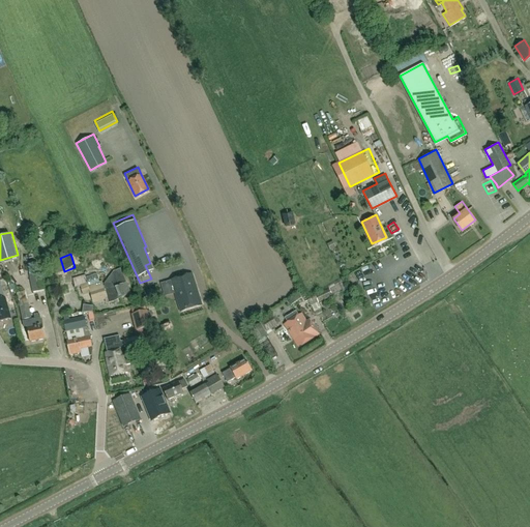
[(28,262),(32,291),(45,289),(41,271),(40,271),(39,261),(28,262)]
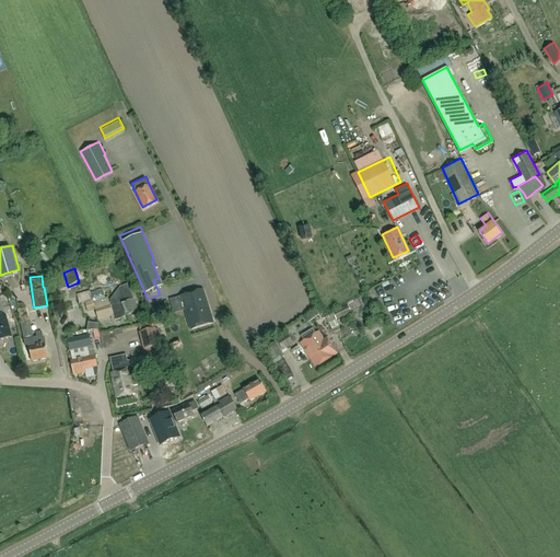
[(177,310),(184,308),(190,327),(212,321),(202,288),(181,294),(179,293),(173,296),(177,310)]
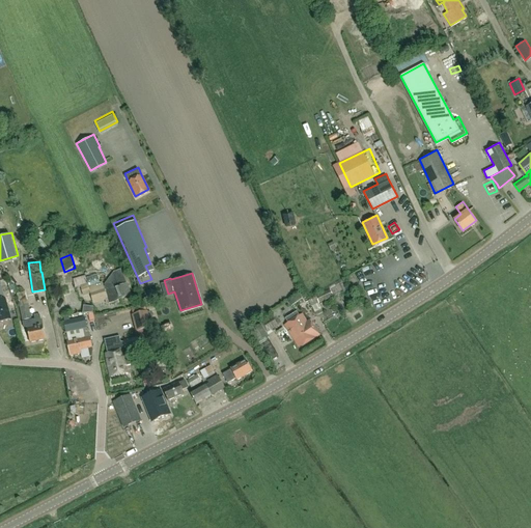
[(132,293),(126,277),(118,280),(120,284),(115,286),(114,284),(105,287),(102,279),(88,283),(85,274),(73,276),(75,286),(81,285),(83,295),(90,293),(93,301),(105,298),(106,302),(132,293)]
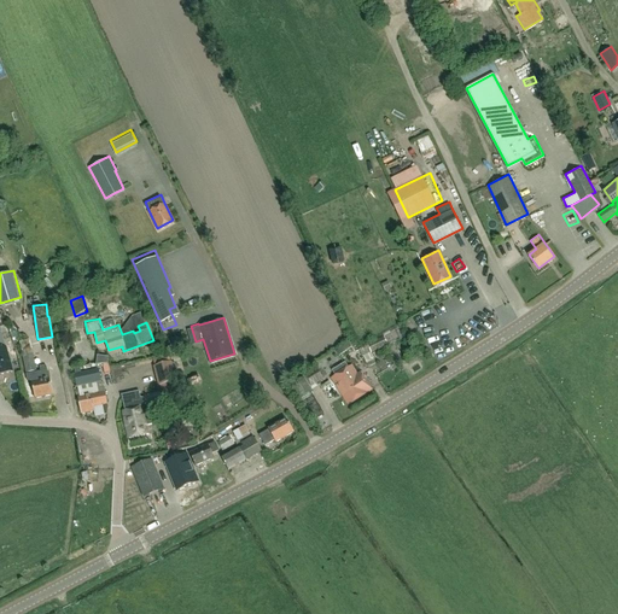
[(0,372),(12,369),(1,329),(0,329),(0,372)]
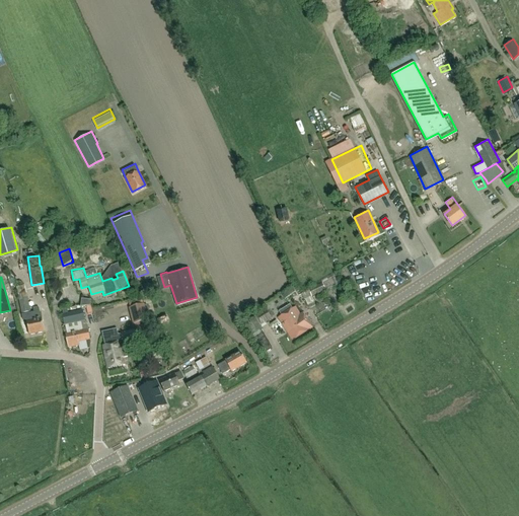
[(311,295),(325,288),(322,281),(308,288),(311,295)]
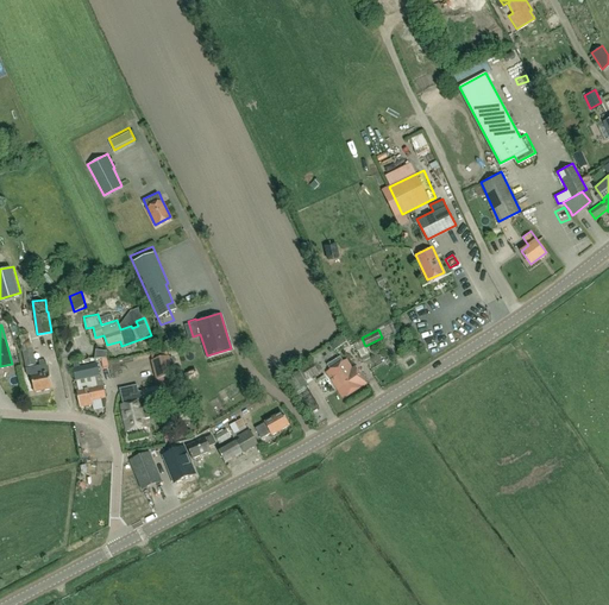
[(36,363),(30,332),(19,334),(22,344),(20,344),(25,365),(36,363)]
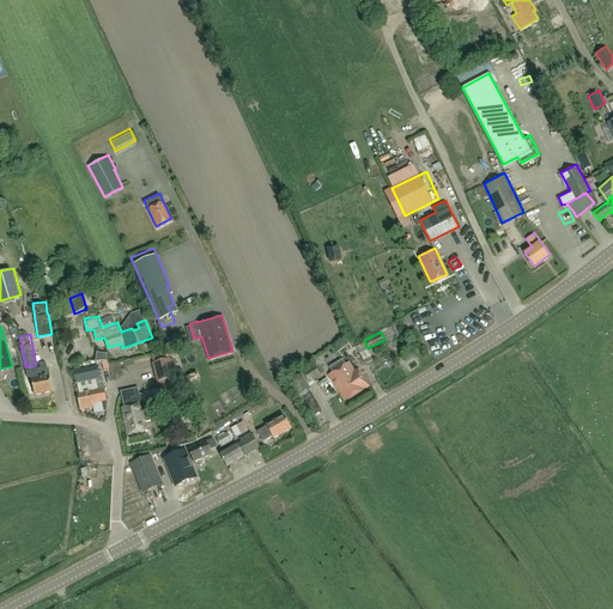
[(335,351),(349,342),(345,338),(332,346),(335,351)]
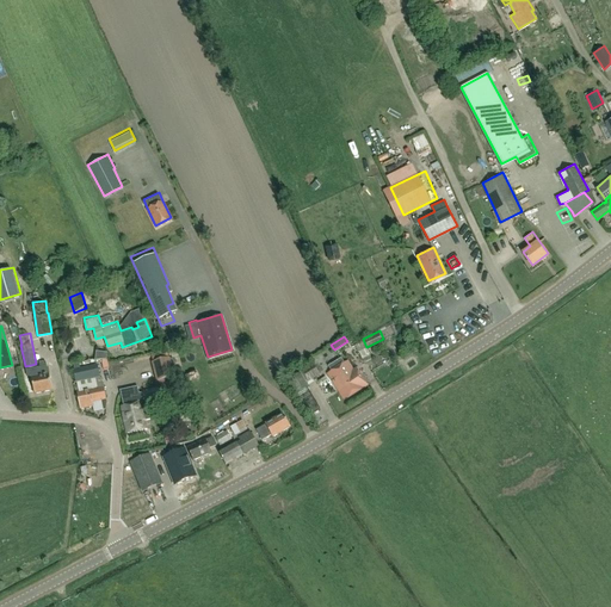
[(321,372),(338,363),(331,351),(322,357),(285,378),(302,407),(308,403),(301,391),(310,386),(308,382),(321,373),(321,372)]
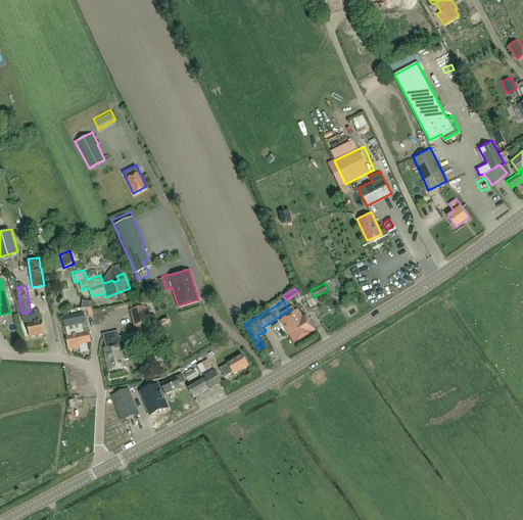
[(131,308),(130,308),(134,325),(135,325),(149,321),(145,303),(144,304),(131,308)]
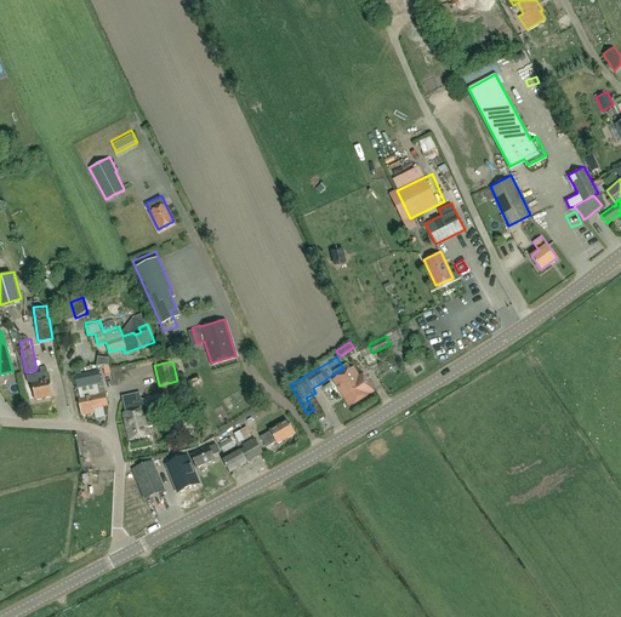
[(32,381),(32,382),(34,398),(53,394),(50,378),(49,369),(47,370),(46,365),(39,366),(40,371),(26,373),(28,381),(32,381)]
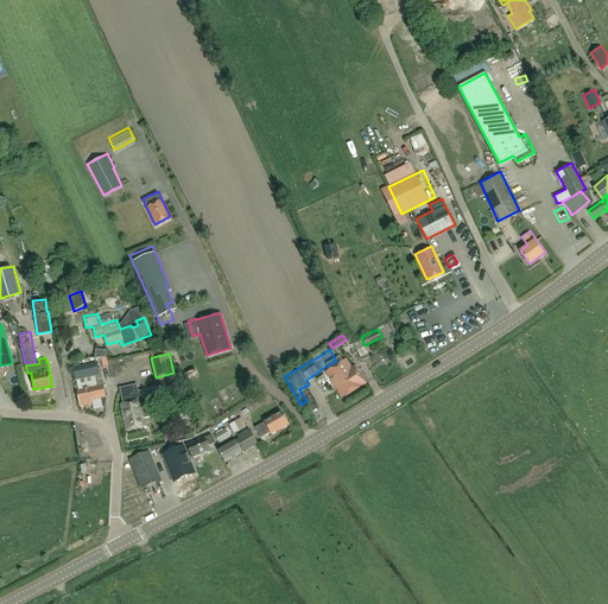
[(346,358),(327,370),(342,394),(365,382),(354,366),(352,367),(346,358)]
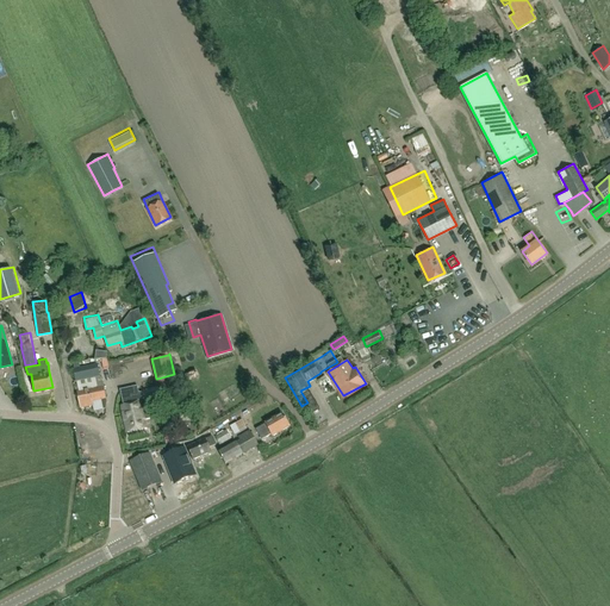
[(97,362),(73,367),(75,380),(76,380),(100,374),(97,362)]
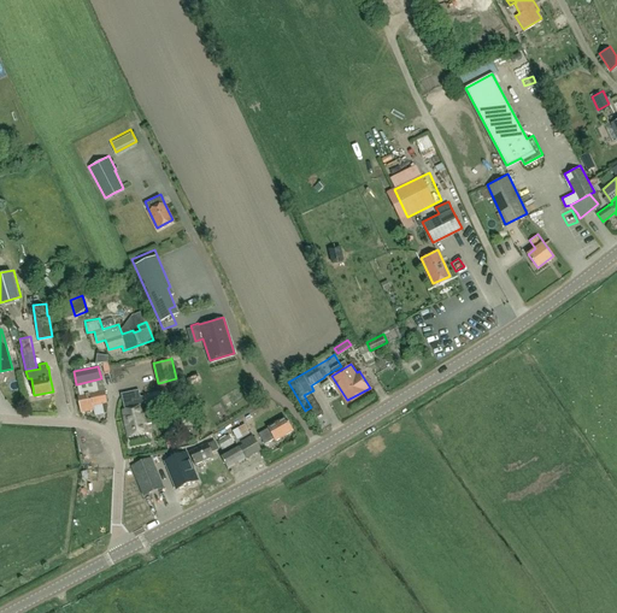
[(121,392),(124,407),(122,408),(128,435),(148,430),(142,404),(141,404),(146,402),(163,399),(162,396),(164,396),(165,400),(174,398),(171,387),(165,388),(165,389),(160,390),(160,389),(145,393),(145,394),(140,395),(139,388),(121,392)]
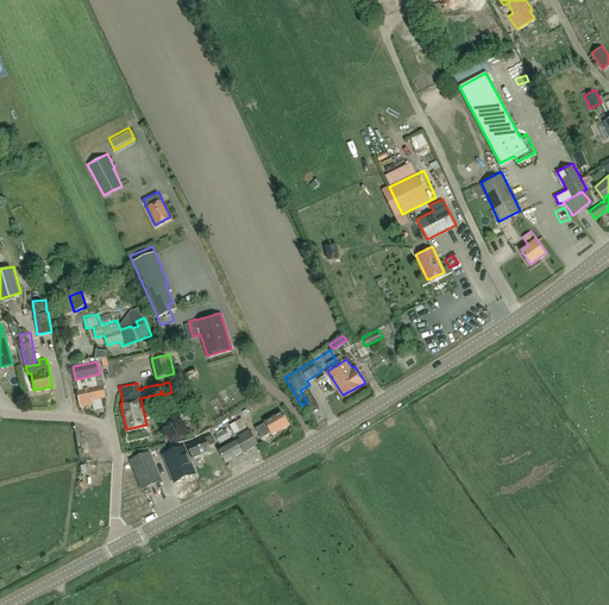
[(105,396),(102,384),(79,389),(76,390),(80,405),(92,403),(92,399),(105,396)]
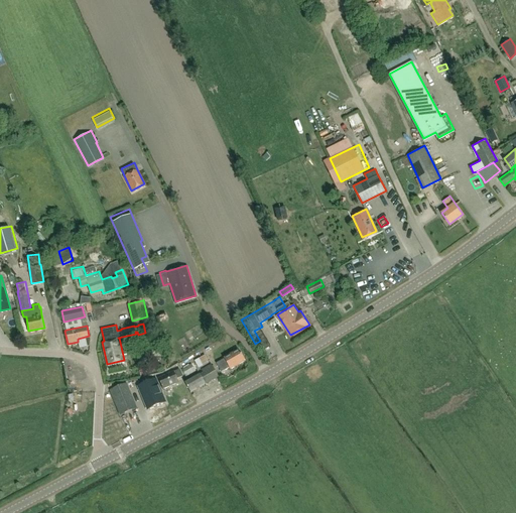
[(238,349),(216,362),(221,371),(229,366),(230,368),(244,359),(238,349)]
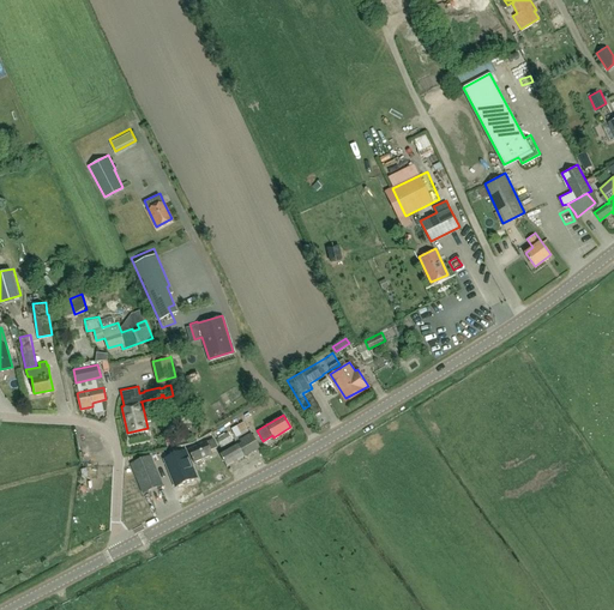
[(236,435),(248,429),(244,420),(232,427),(236,435)]
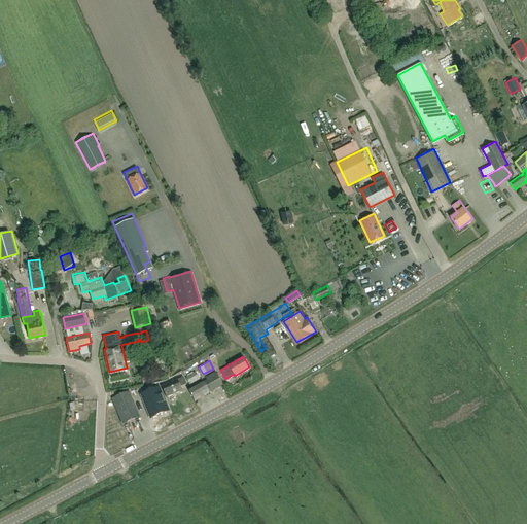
[(190,383),(201,377),(196,370),(185,376),(190,383)]
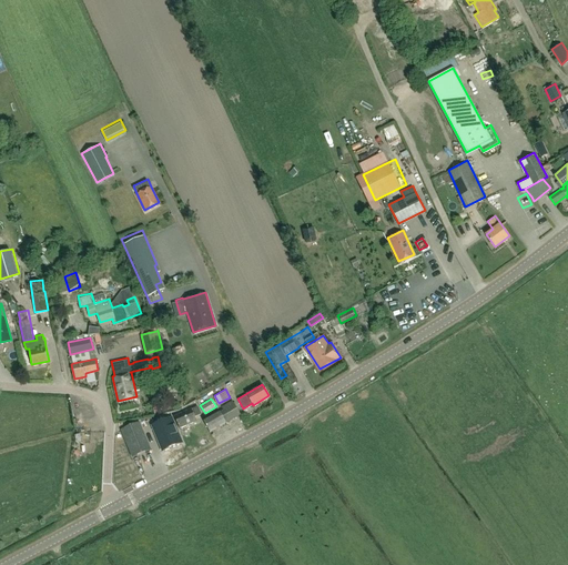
[(220,411),(225,421),(225,422),(240,413),(232,400),(221,405),(223,409),(220,411)]
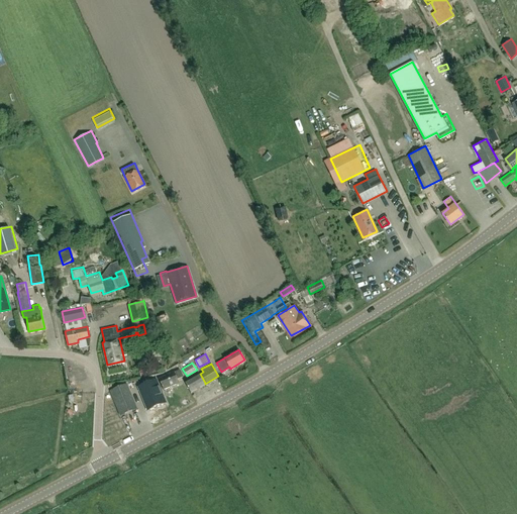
[(180,369),(174,371),(159,377),(164,388),(179,382),(177,378),(183,375),(180,369)]
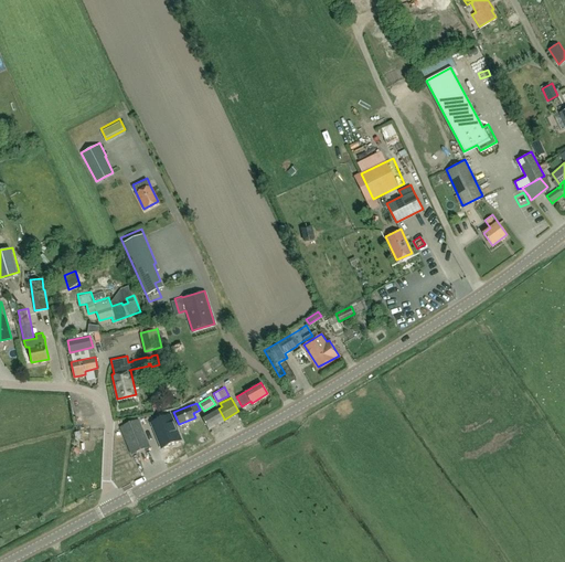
[(224,419),(219,409),(203,417),(209,428),(224,419)]
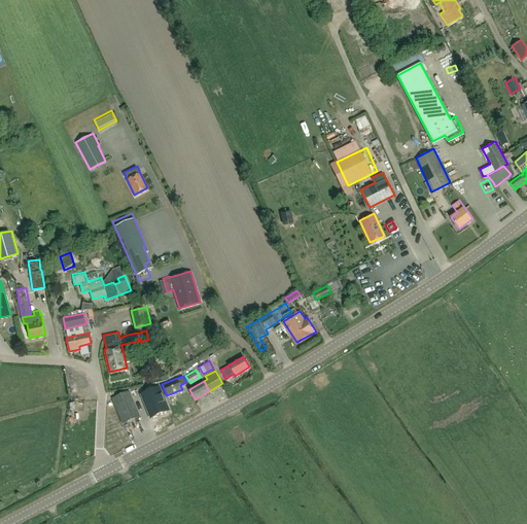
[(161,388),(141,396),(151,420),(170,412),(161,388)]
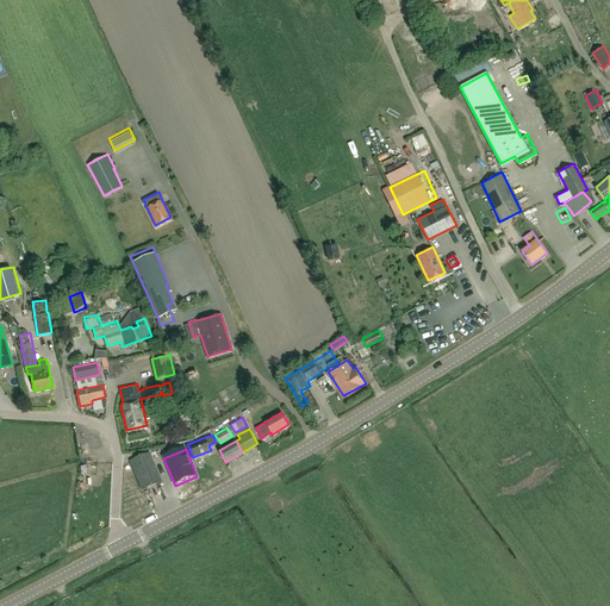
[(144,489),(153,486),(161,482),(149,451),(132,458),(144,489)]
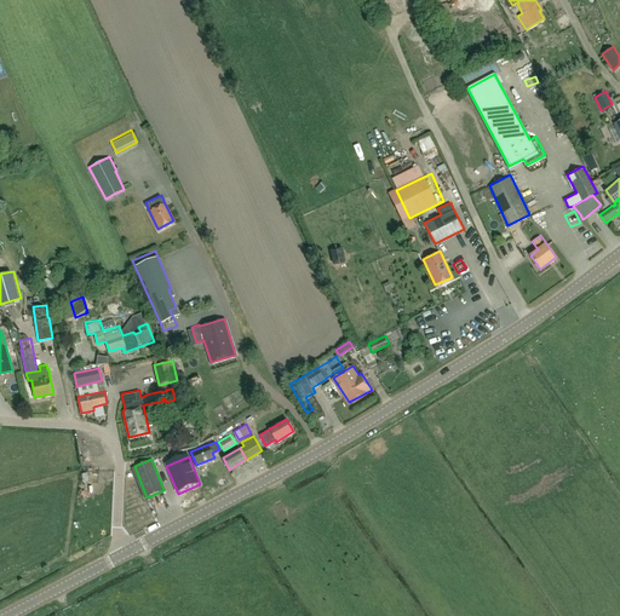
All buildings are outlined.
